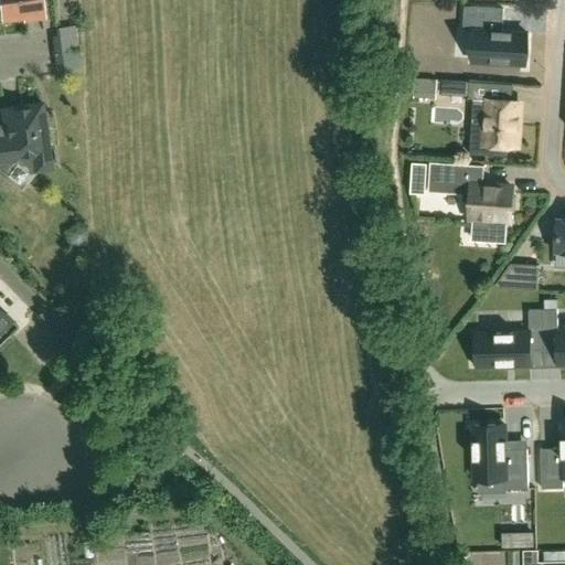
[(0,0),(0,8),(1,9),(2,19),(41,13),(39,0),(0,0)]
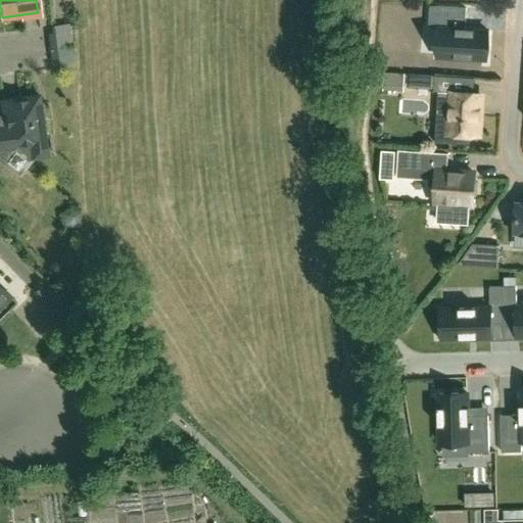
[(430,6),(429,27),(439,28),(437,56),(486,58),(488,31),(466,29),(468,8),(430,6)]
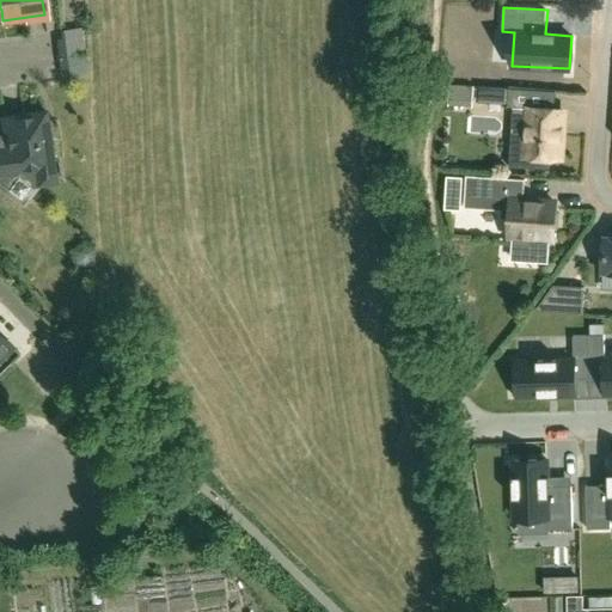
[(62,28),(66,75),(86,74),(83,26),(62,28)]
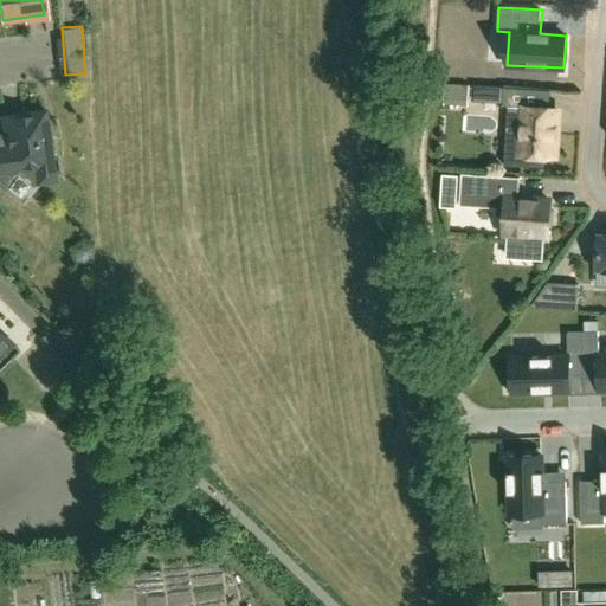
[(444,84),(444,104),(468,105),(469,85),(444,84)]
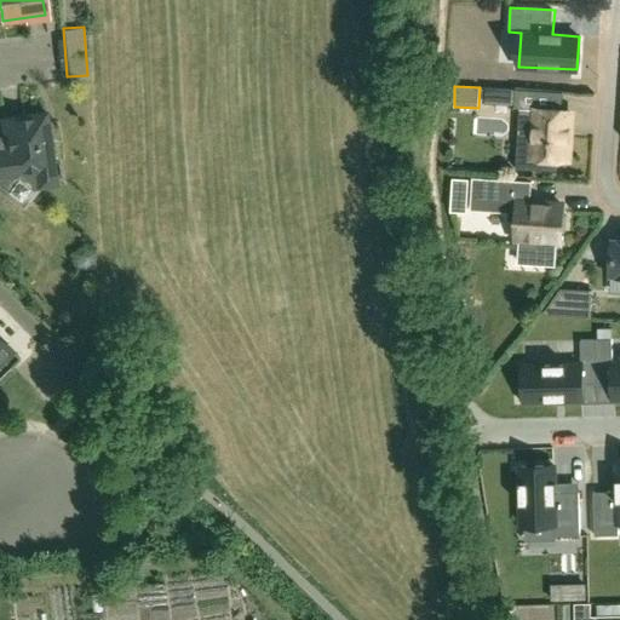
[(515,90),(486,87),(484,104),(514,105),(515,90)]
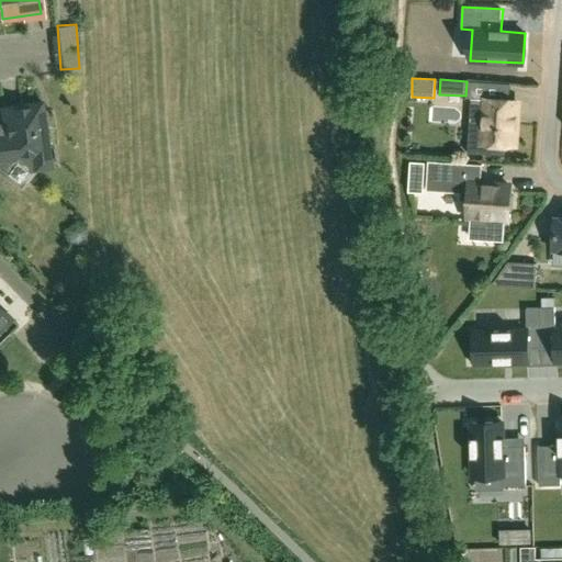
[(513,146),(513,143),(515,142),(516,132),(514,130),(516,102),(485,100),(483,125),(469,124),(468,154),(504,156),(504,145),(513,146)]
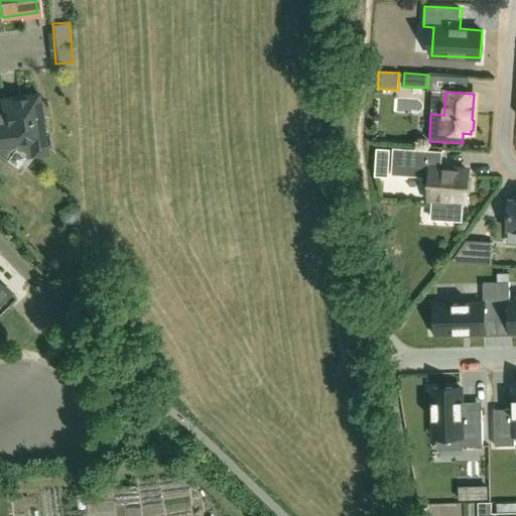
[(1,101),(3,116),(0,116),(0,158),(1,159),(10,147),(29,144),(31,156),(45,153),(37,95),(1,101)]
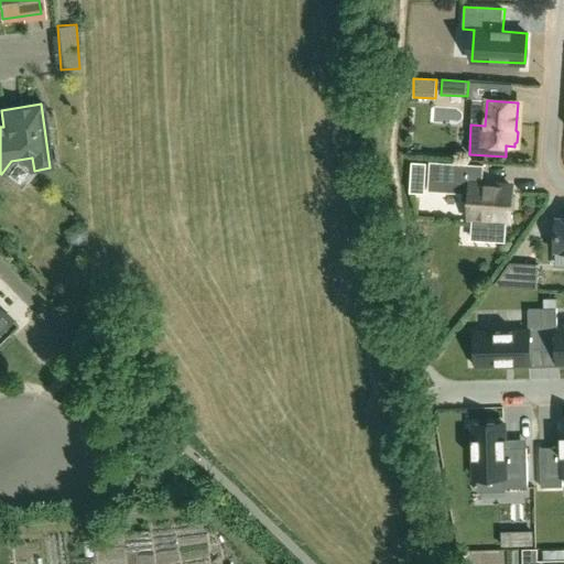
[(430,163),(429,191),(463,193),(462,202),(469,202),(468,217),(473,218),(470,240),(505,242),(506,220),(510,220),(510,215),(513,212),(514,198),(511,196),(512,187),(481,185),(483,166),(430,163)]
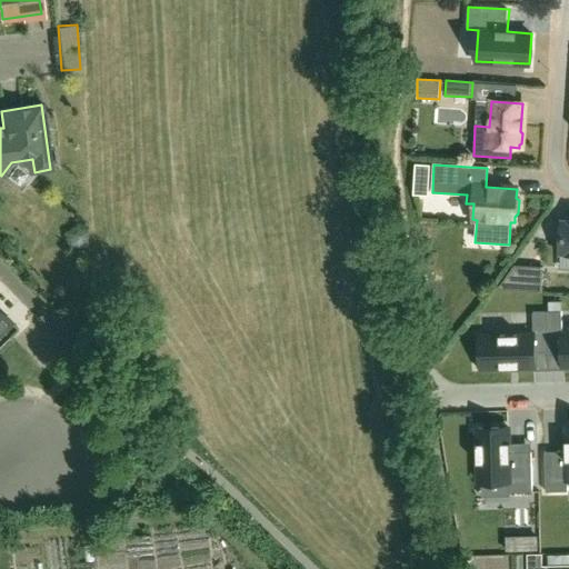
[(429,167),(416,166),(413,195),(427,196),(429,167)]
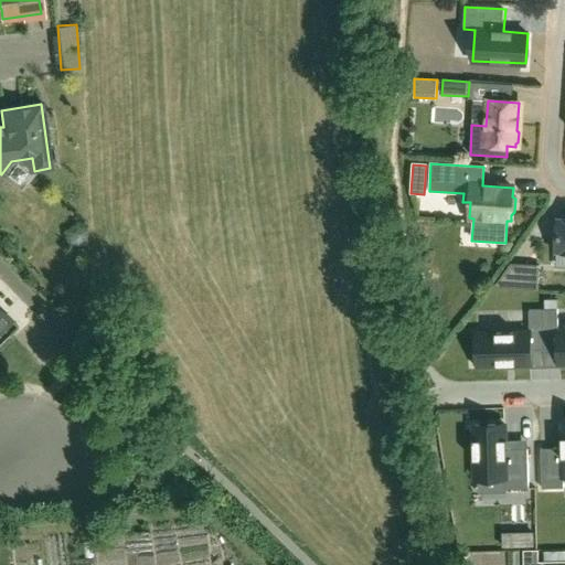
[(556,252),(555,267),(564,267),(564,219),(558,220),(557,243),(556,252)]
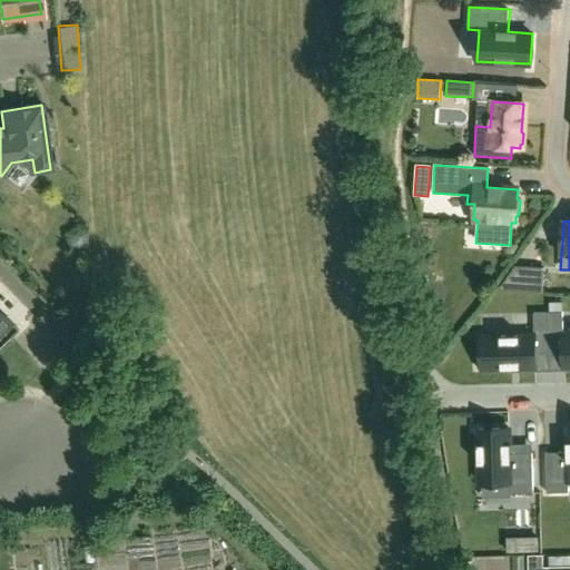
[(513,272),(501,290),(517,290),(518,272),(513,272)]
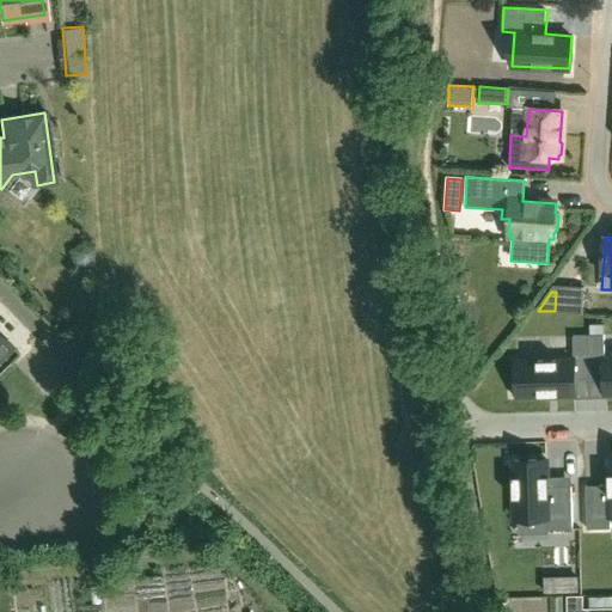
[(604,335),(588,336),(589,379),(605,378),(606,392),(611,392),(611,359),(605,360),(604,335)]
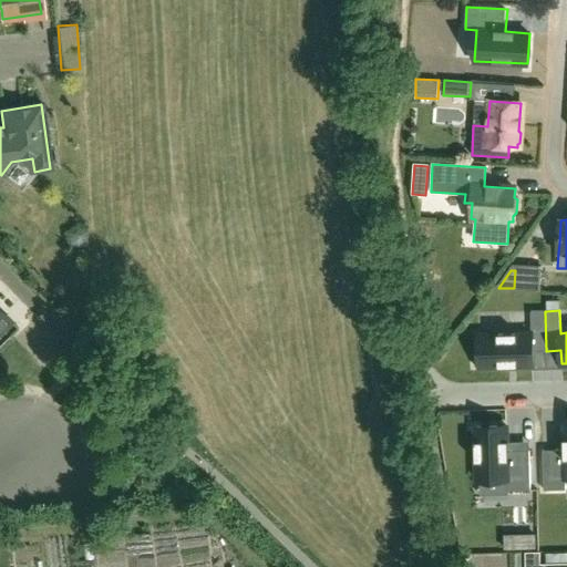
[(532,333),(478,336),(478,367),(506,366),(532,364),(532,351),(546,351),(545,311),(531,311),(532,333)]
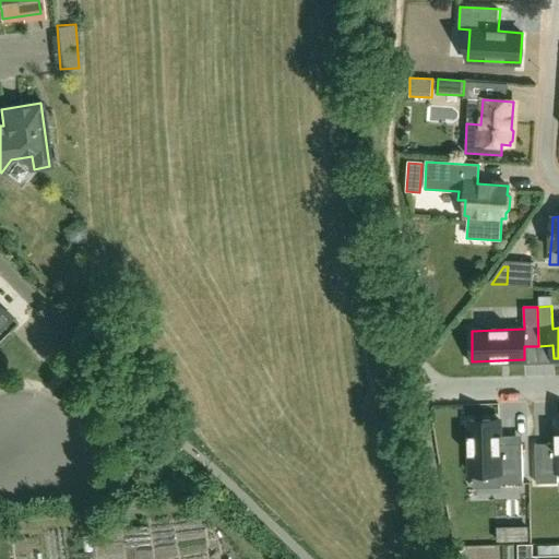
[(557,443),(535,443),(536,483),(558,483),(557,471),(558,471),(558,418),(556,418),(557,443)]
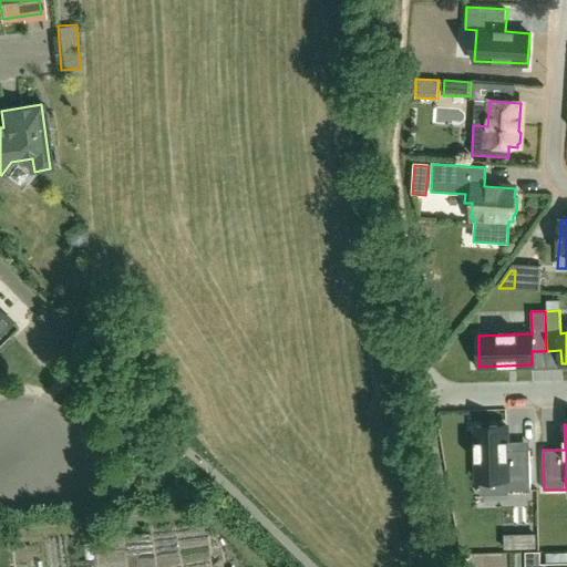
[(506,426),(475,428),(477,480),(508,480),(508,491),(531,491),(529,451),(507,451),(506,426)]
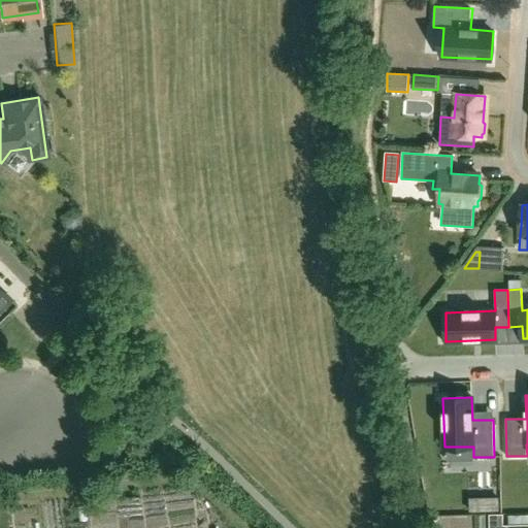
[(502,514),(489,514),(488,527),(527,527),(527,524),(502,525),(502,514)]
